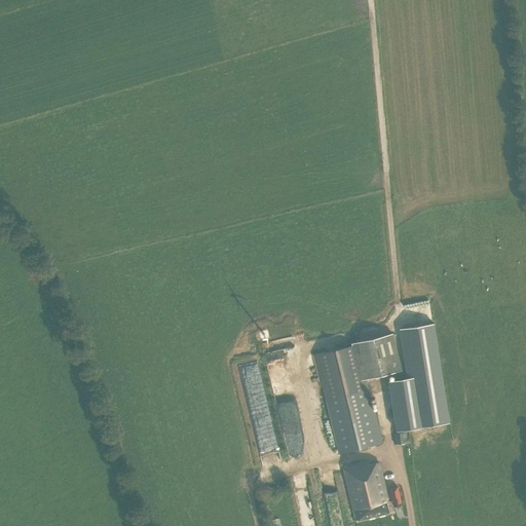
[(357,345),(314,355),(339,453),(382,443),(374,411),(372,412),(364,380),(402,371),(392,334),(357,343),(357,345)]
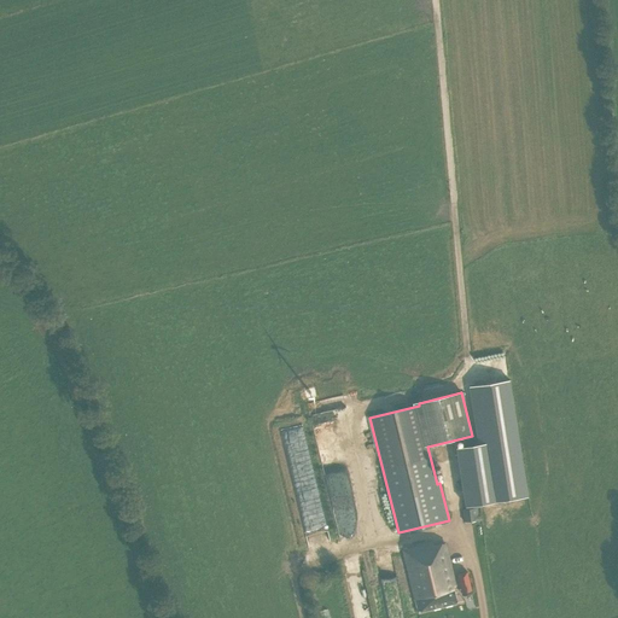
[(347,406),(312,412),(315,436),(350,431),(347,406)]
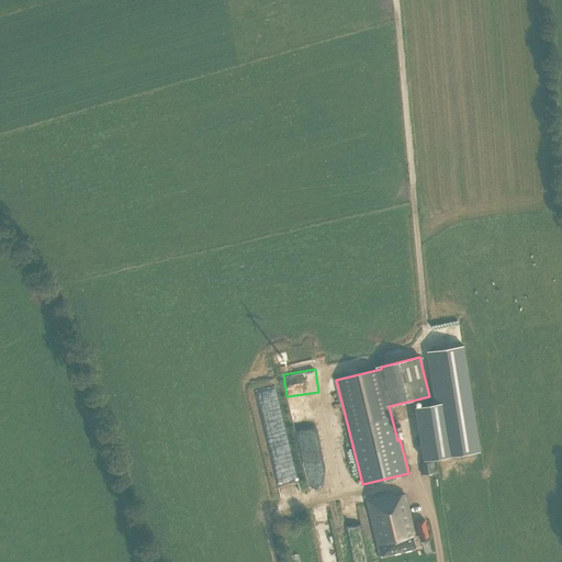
[(290,402),(310,489),(329,484),(310,397),(290,402)]
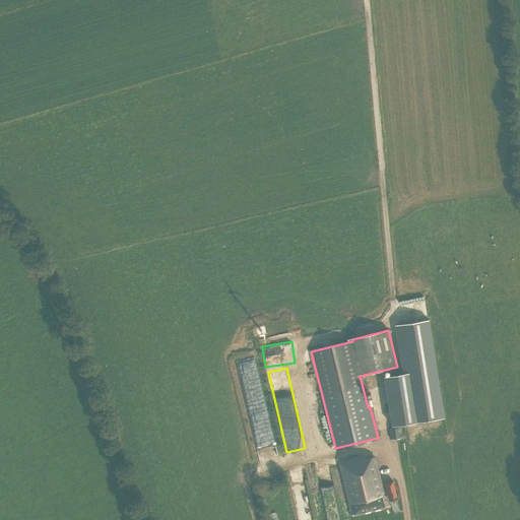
[(391,426),(424,420),(415,372),(383,377),(391,426)]
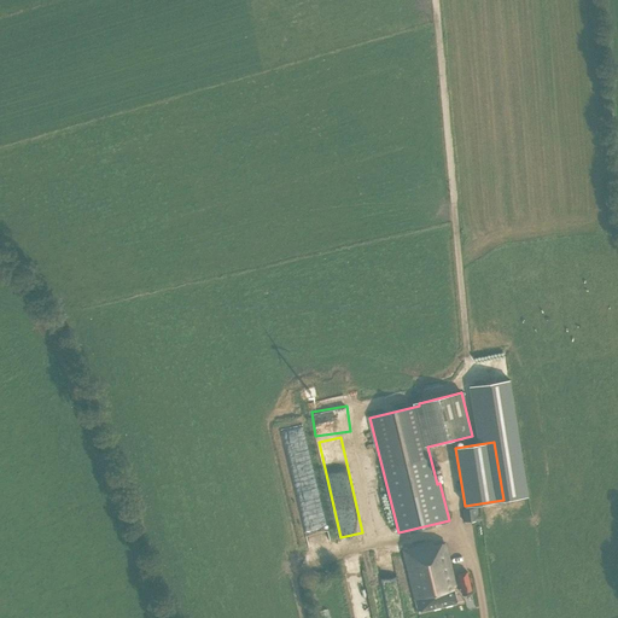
[(474,522),(473,516),(478,516),(477,508),(462,509),(465,523),(474,522)]
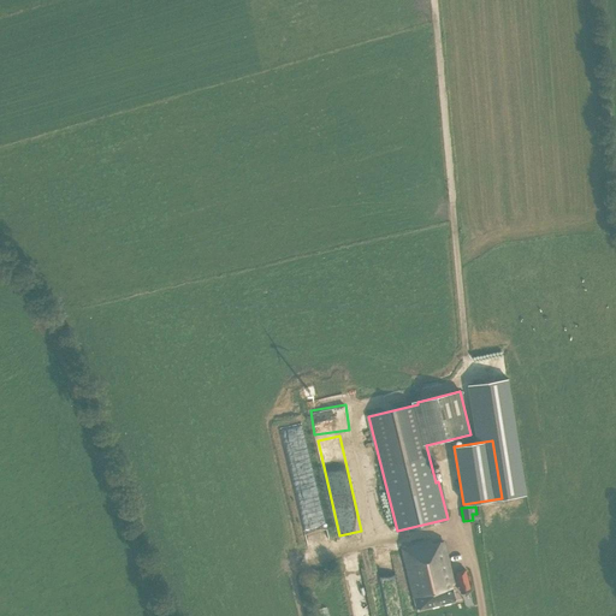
[(456,600),(452,585),(454,585),(443,543),(432,545),(431,542),(402,549),(416,611),(456,600)]
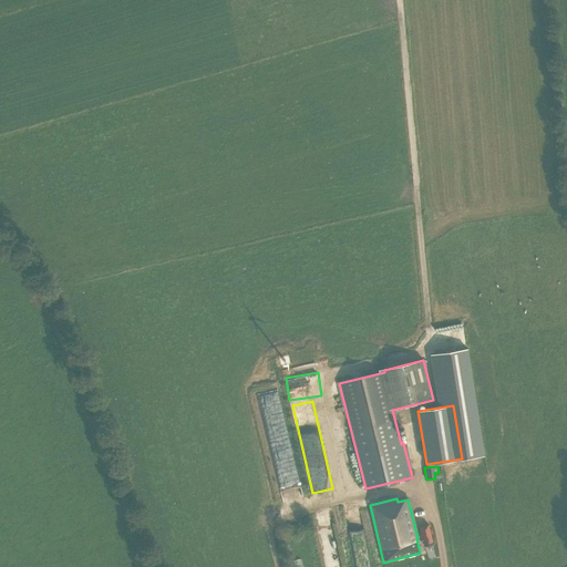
[(329,508),(315,512),(318,525),(332,521),(329,508)]
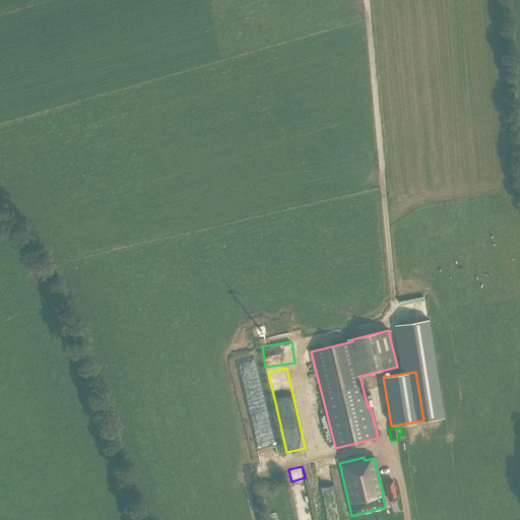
[(393,481),(385,483),(389,501),(397,499),(393,481)]
